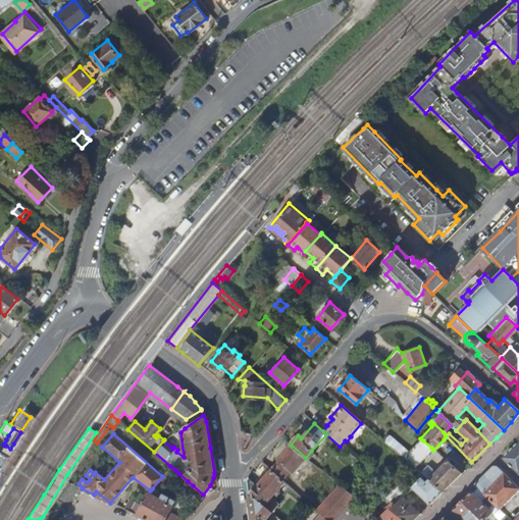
[(380,439),(403,459),(408,453),(402,448),(392,439),(391,439),(384,434),(380,439)]
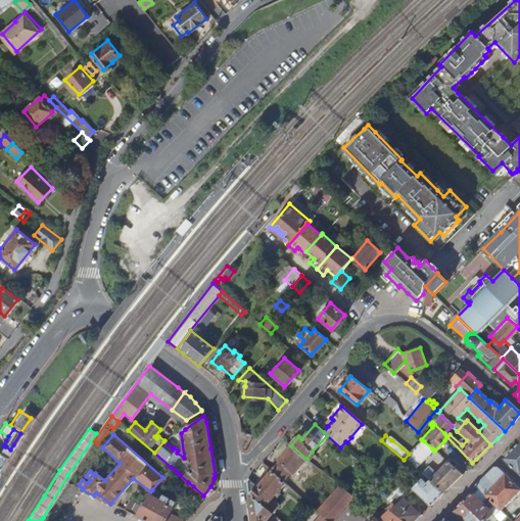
[(519,440),(519,439),(510,450),(502,458),(519,474),(519,472),(519,440)]
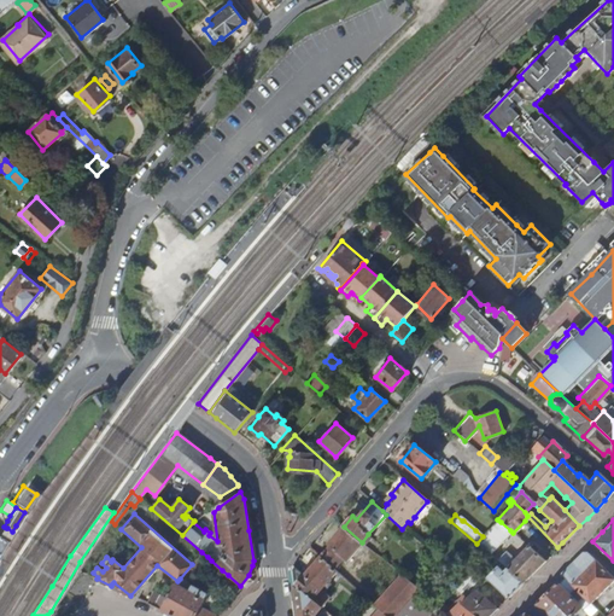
[(485,521),(475,530),(483,536),(492,526),(485,521)]
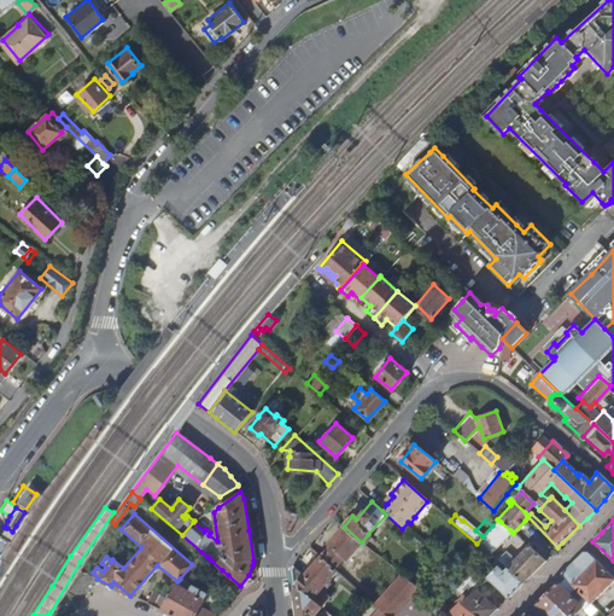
[(483,536),(477,544),(487,553),(496,545),(510,530),(501,522),(498,526),(495,522),(492,526),(483,536)]
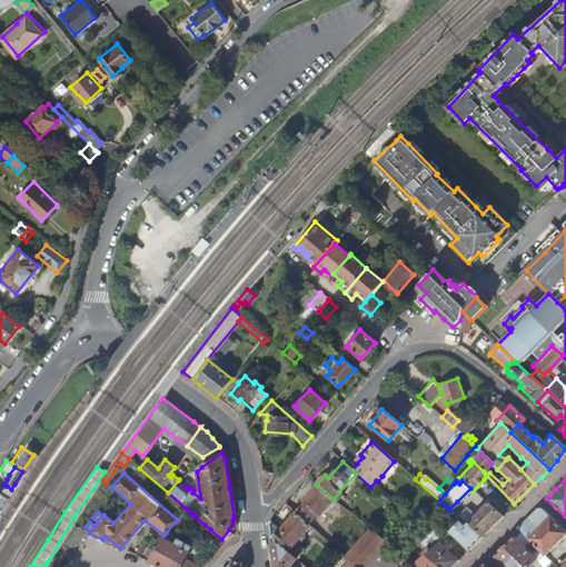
[(304,503),(294,513),(308,525),(317,514),(319,516),(334,499),(317,485),(316,485),(301,501),(304,503)]
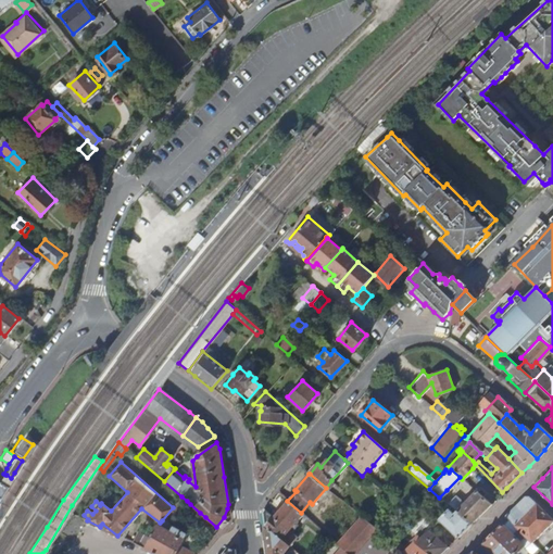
[(331,480),(326,488),(332,493),(336,488),(331,485),(334,482),(331,480)]
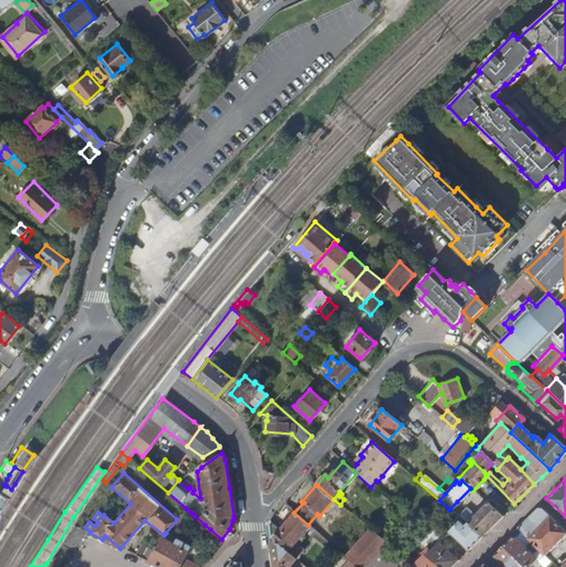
[(457,516),(459,518),(465,523),(480,536),(500,516),(492,507),(495,505),(489,500),(487,503),(485,501),(474,516),(464,507),(457,516)]
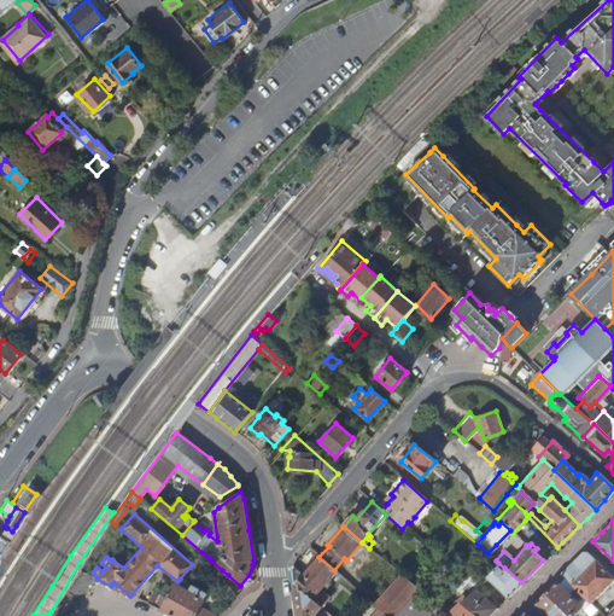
[(496,545),(487,553),(496,561),(503,551),(496,545)]
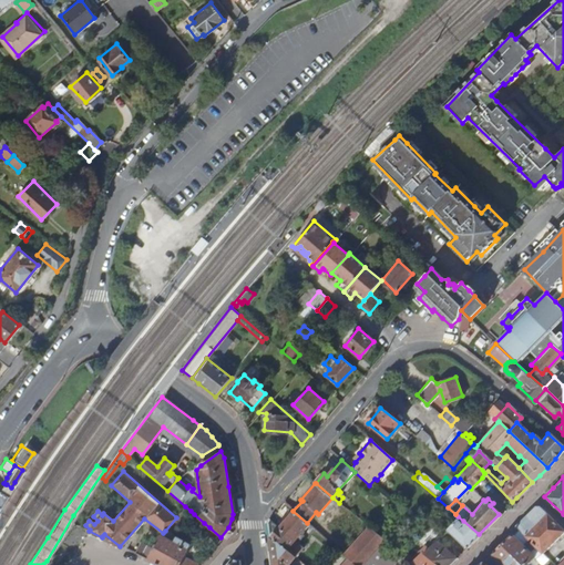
[(154,548),(149,558),(160,564),(196,564),(198,564),(183,556),(190,544),(175,536),(173,541),(171,540),(173,535),(172,534),(191,511),(185,506),(176,517),(165,531),(163,533),(154,548)]
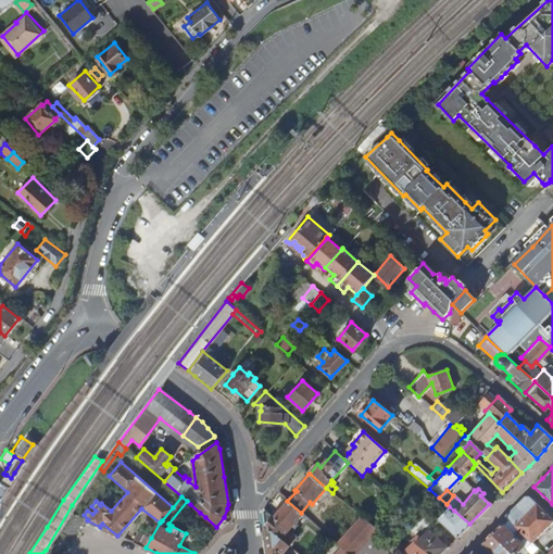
[(504,516),(506,517),(528,539),(529,541),(552,519),(527,496),(524,496),(515,505),(504,516)]
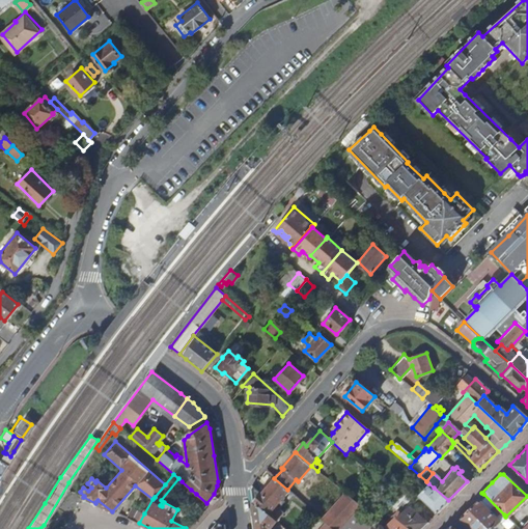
[(250,486),(252,503),(254,501),(275,520),(281,512),(274,506),(287,490),(274,478),(270,483),(265,490),(260,494),(251,485),(250,486)]
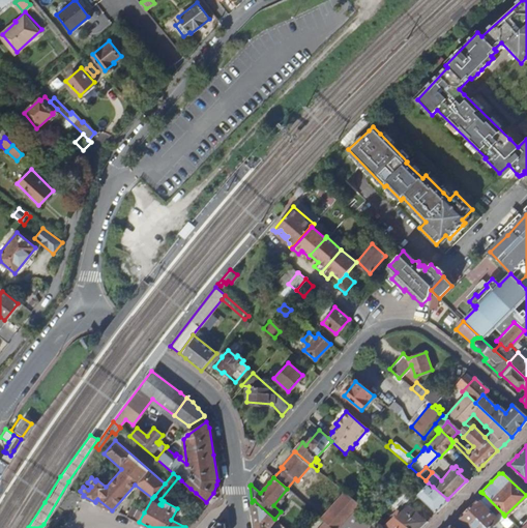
[(416,494),(436,509),(442,504),(447,499),(433,487),(431,490),(426,486),(416,494)]
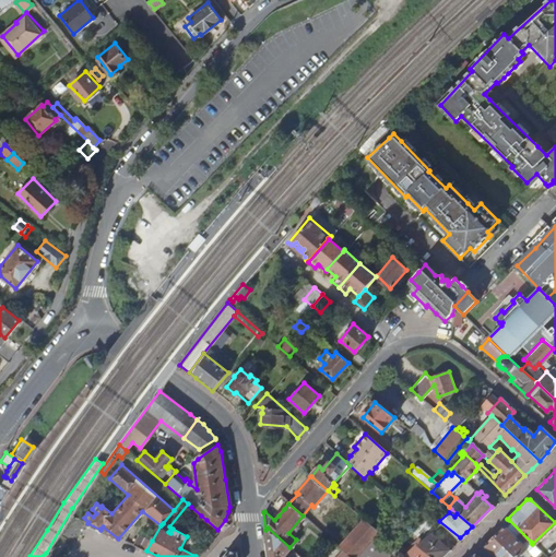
[(362,518),(338,547),(341,549),(349,556),(354,556),(377,532),(362,518)]
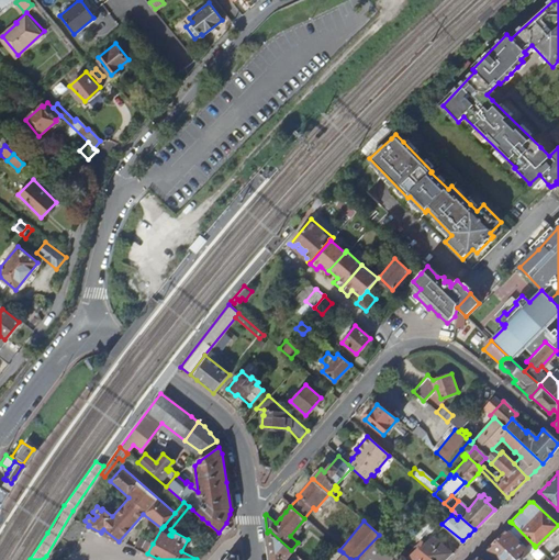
[(426,522),(421,527),(425,532),(431,536),(436,529),(426,522)]
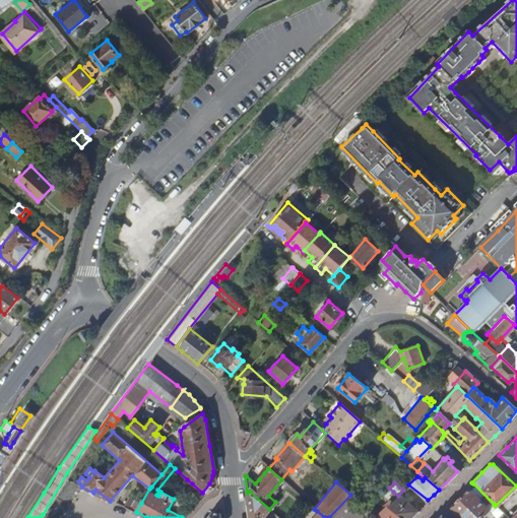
[(186,490),(196,500),(202,493),(192,483),(186,490)]
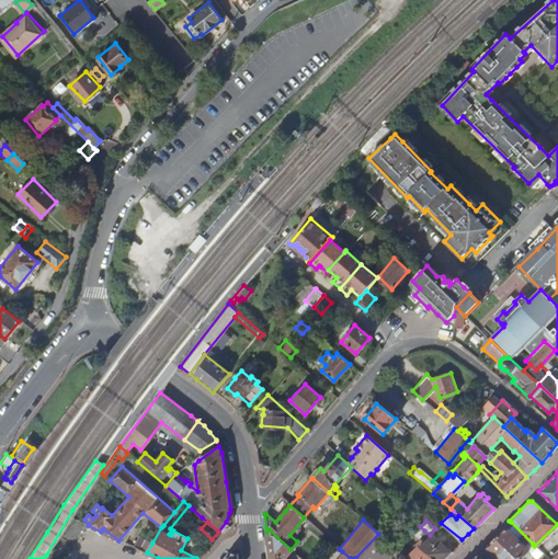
[(498,536),(486,548),(497,558),(517,558),(533,544),(511,522),(498,536)]
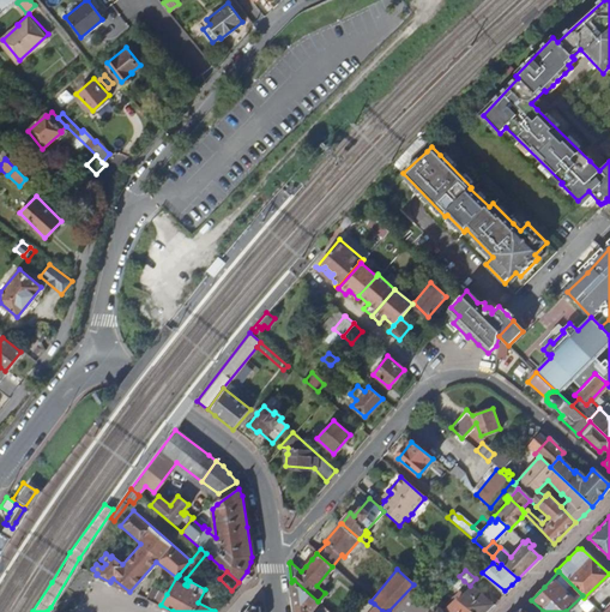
[(295,611),(308,611),(318,601),(294,580),(291,582),(295,611)]
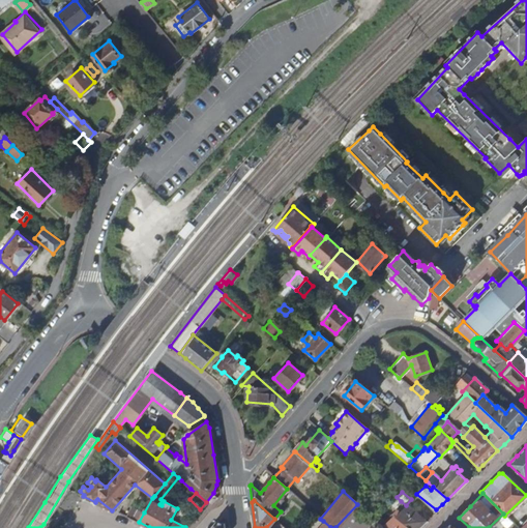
[(409,527),(394,516),(406,505),(401,501),(394,508),(396,509),(390,515),(392,517),(381,527),(409,527)]
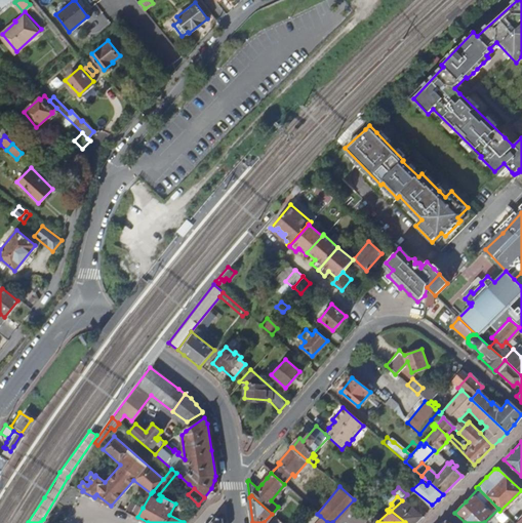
[(354,499),(332,522),(356,522),(367,512),(354,499)]
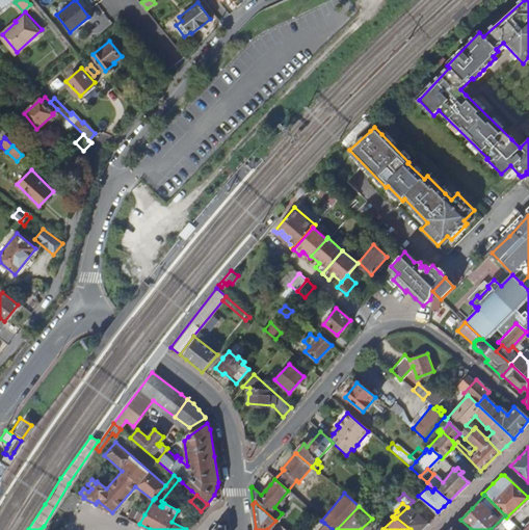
[(396,518),(411,529),(418,529),(421,528),(426,523),(419,517),(407,507),(396,518)]
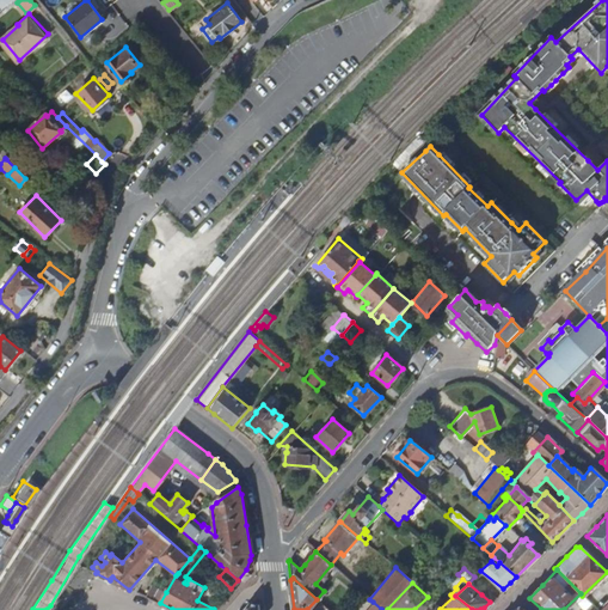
[(151,585),(145,596),(160,603),(166,592),(151,585)]
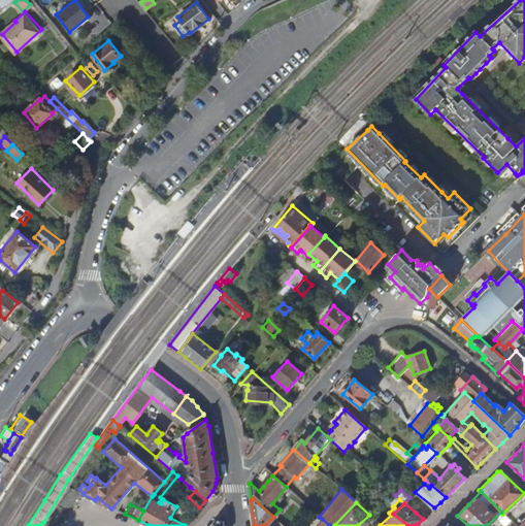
[(416,513),(423,519),(426,516),(419,508),(416,513)]
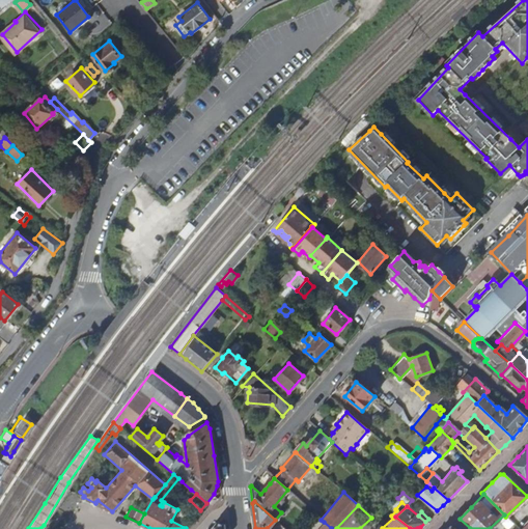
[(313,512),(300,527),(301,528),(307,528),(317,517),(313,512)]
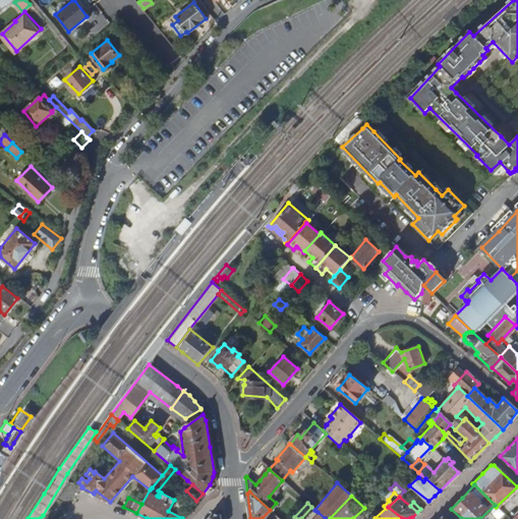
[(216,510),(208,518),(219,518),(219,513),(216,510)]
